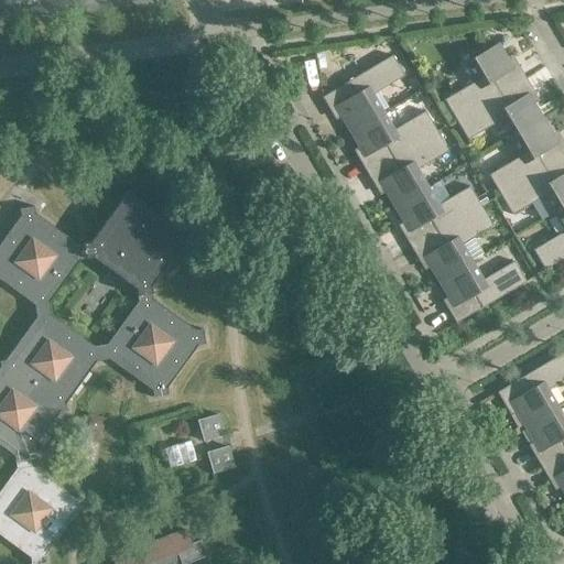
[(444,100),(456,120),(525,78),(518,66),(513,69),(498,44),(465,64),(475,82),(444,100)]
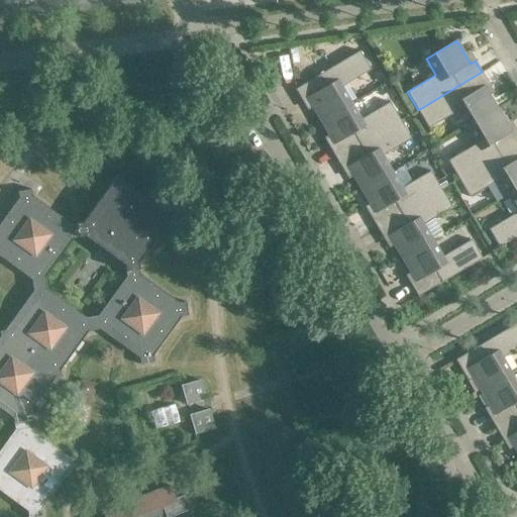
[(307,99),(320,121),(351,103),(341,87),(371,70),(359,52),(318,76),(295,90),(302,101),(307,99)]
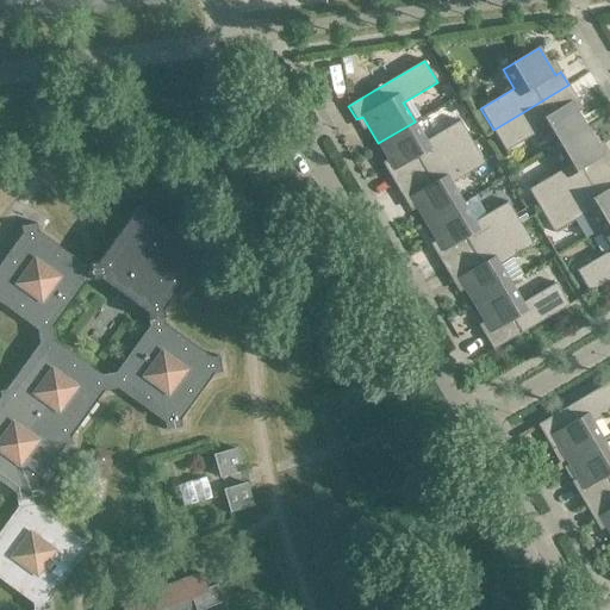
[(577,99),(568,85),(493,130),(505,151),(540,131),(551,150),(587,129),(571,103),(577,99)]
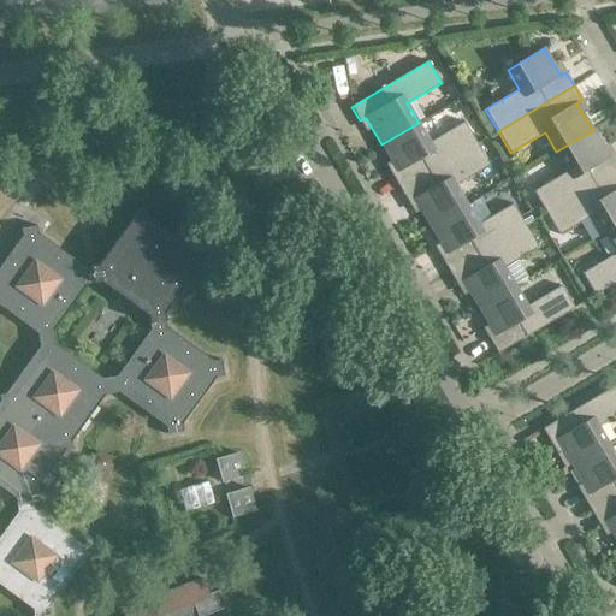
[(430,142),(419,123),(381,144),(398,172),(392,175),(401,189),(477,143),(465,122),(430,142)]
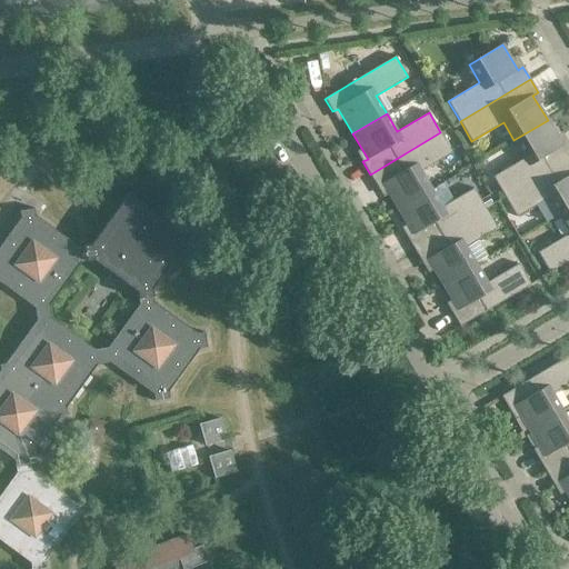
[(562,146),(548,120),(513,140),(525,158),(492,177),(505,197),(568,158),(568,143),(568,142),(562,146)]
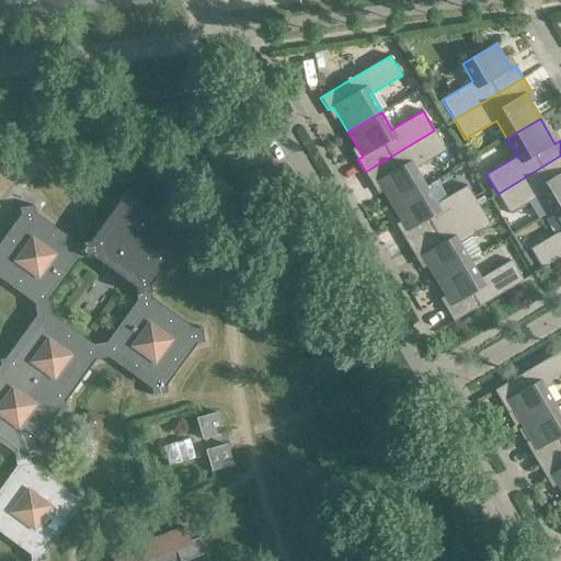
[(446,150),(434,130),(365,172),(373,184),(377,182),(392,206),(425,186),(415,169),(446,150)]
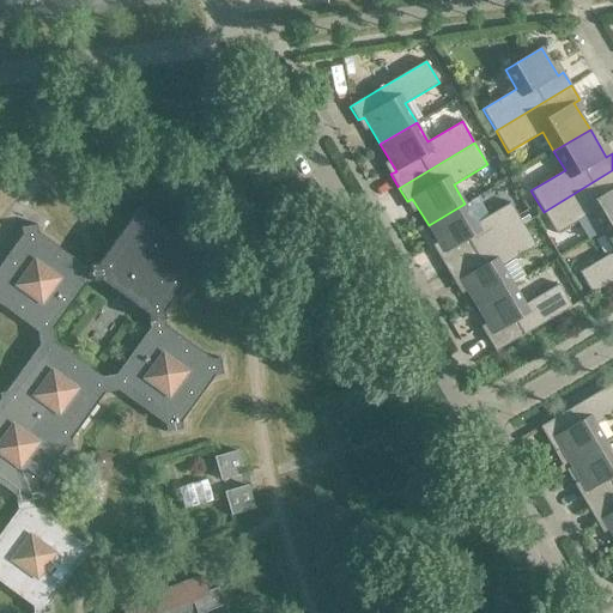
[(612,170),(544,212),(557,234),(590,213),(602,232),(612,225),(612,170)]
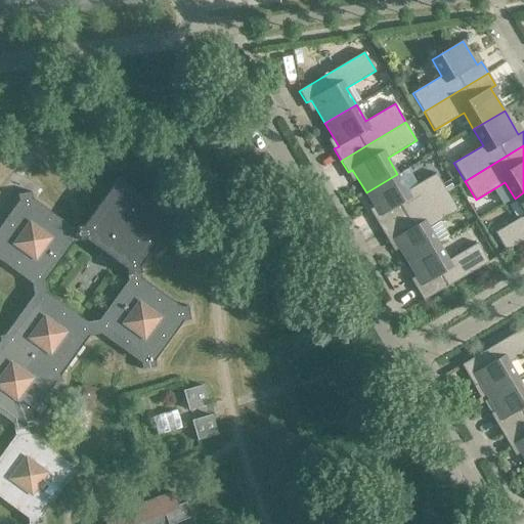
[(407,190),(397,174),(366,192),(380,216),(375,219),(382,230),(447,191),(436,173),(407,190)]
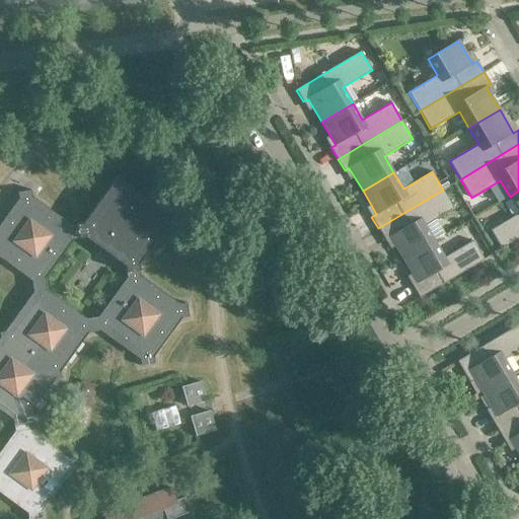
[(0,518),(158,518),(165,517),(165,518),(171,518),(190,512),(184,498),(175,501),(170,489),(102,514),(103,518),(0,518),(0,493),(27,513),(27,518),(32,518),(43,518),(42,511),(70,472),(76,471),(74,457),(68,458),(28,430),(26,418),(55,378),(61,377),(60,372),(88,332),(100,331),(140,359),(141,366),(154,364),(153,357),(155,355),(181,318),(189,317),(187,303),(179,304),(141,276),(139,264),(173,217),(118,176),(84,223),(71,225),(32,197),(31,191),(17,193),(18,200),(0,224),(0,257),(31,281),(33,293),(5,331),(0,331),(0,518)]
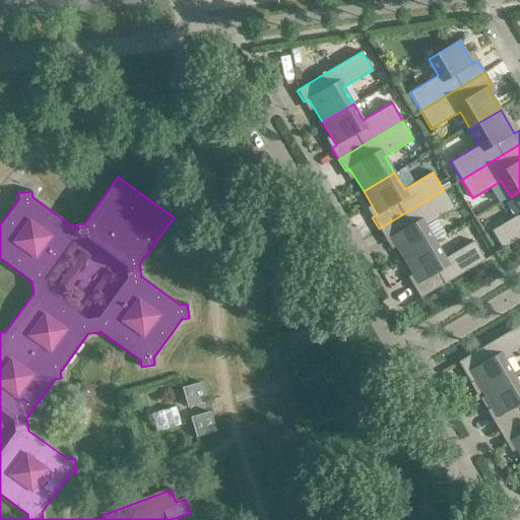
[(455,208),(444,190),(379,229),(386,241),(391,238),(404,260),(435,242),(426,225),(455,208)]
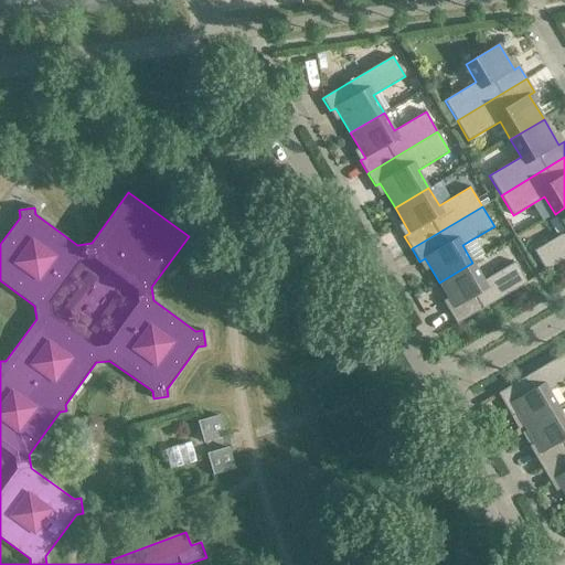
[(564,208),(555,214),(564,231),(564,232),(534,251),(546,272),(564,259),(564,208)]
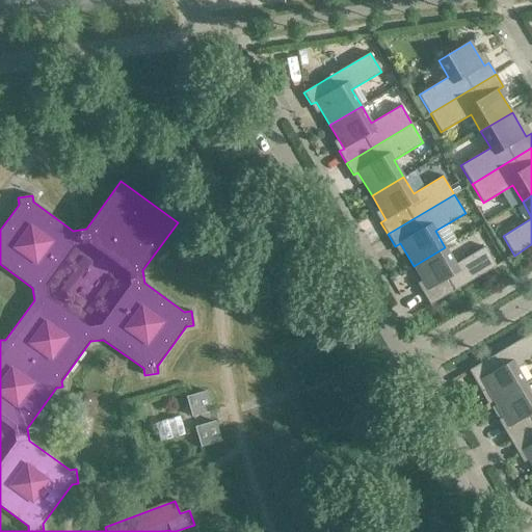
[(455,264),(445,247),(414,266),(428,290),(423,293),(430,304),(453,291),(454,291),(497,266),(485,246),(455,264)]
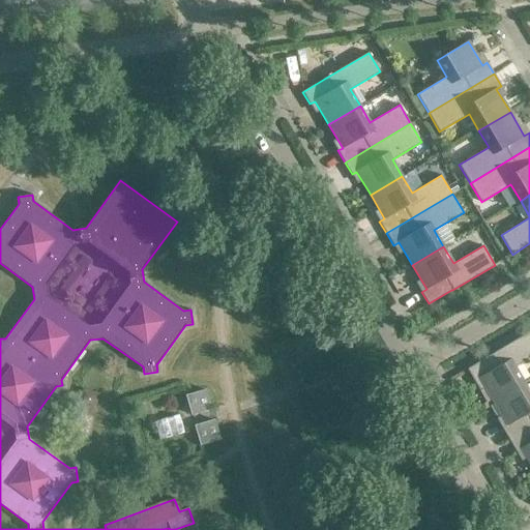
[(479,378),(493,402),(524,383),(514,366),(529,357),(529,330),(491,355),(467,370),(474,381),(479,378)]
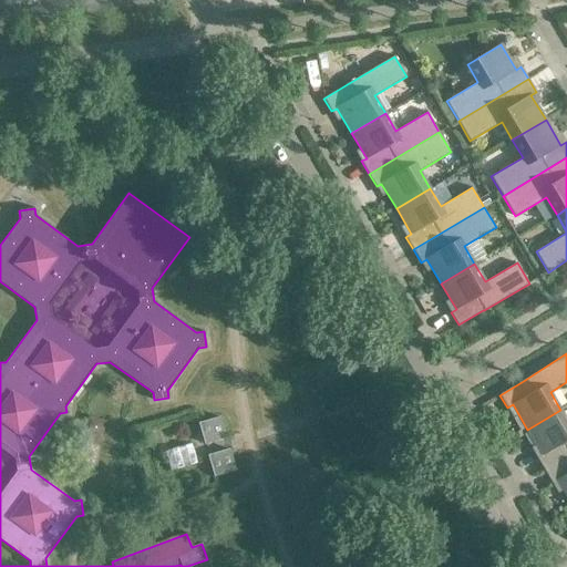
[(566,420),(560,410),(527,430),(543,454),(537,457),(545,471),(566,456),(566,420)]
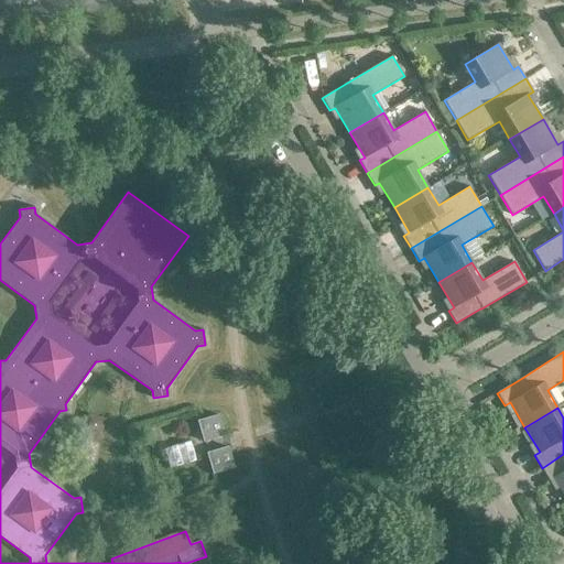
[(218,414),(197,421),(203,442),(225,436),(218,414)]
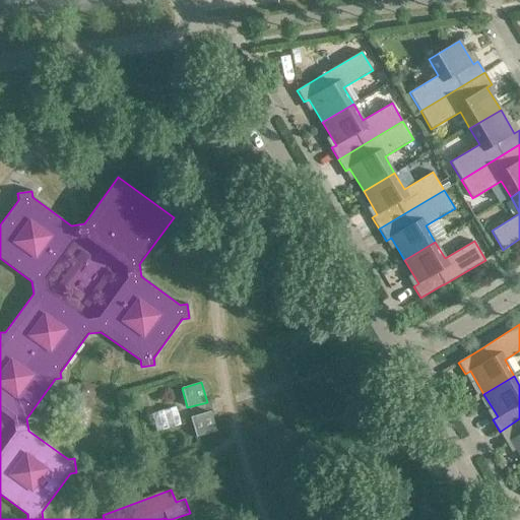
[(190,417),(196,437),(215,432),(210,411),(190,417)]
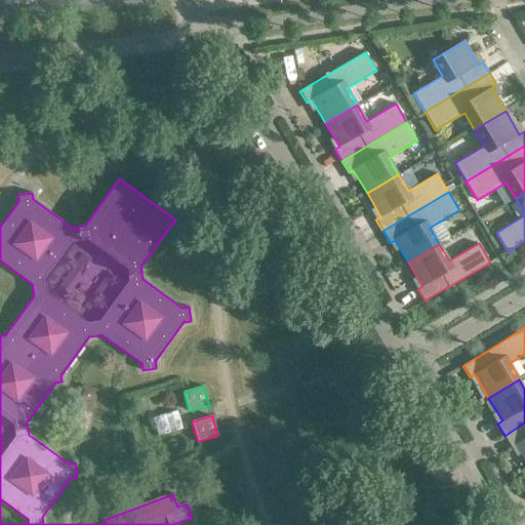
[(524,422),(505,436),(511,447),(516,444),(524,459),(524,422)]
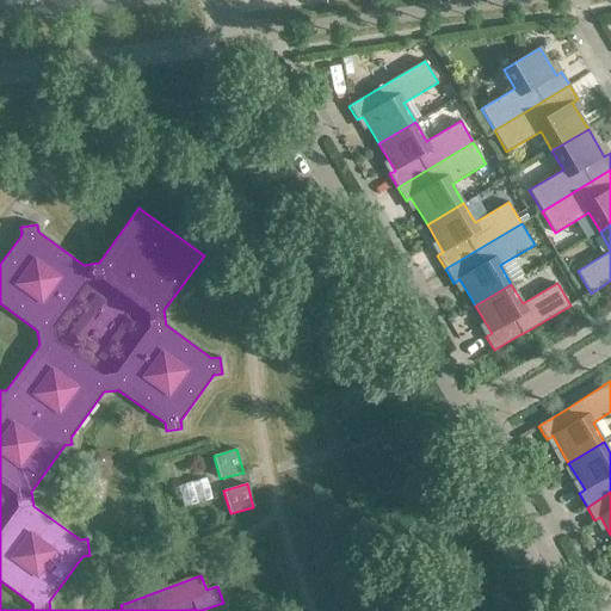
[(236,587),(238,588),(244,598),(254,591),(247,580),(236,587)]
